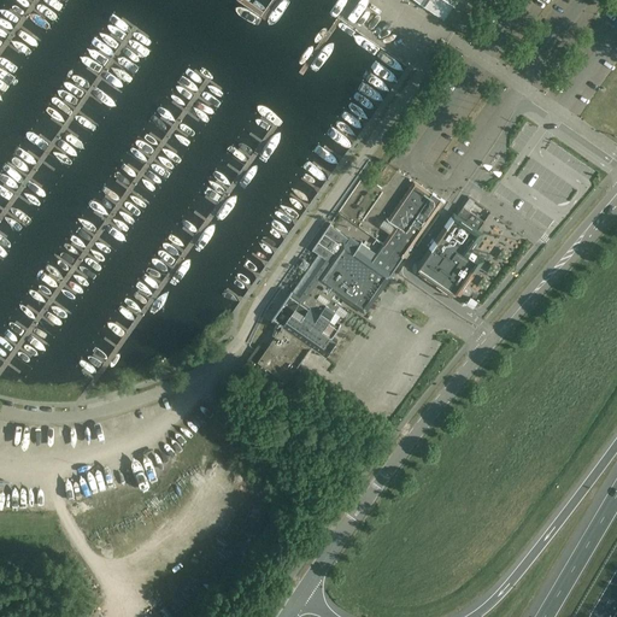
[(456,4),(450,0),(417,0),(445,19),(456,4)]
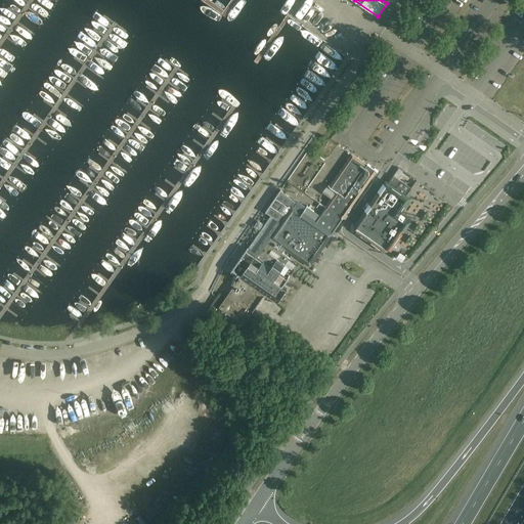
[(397,116),(393,124),(400,127),(403,119),(397,116)]
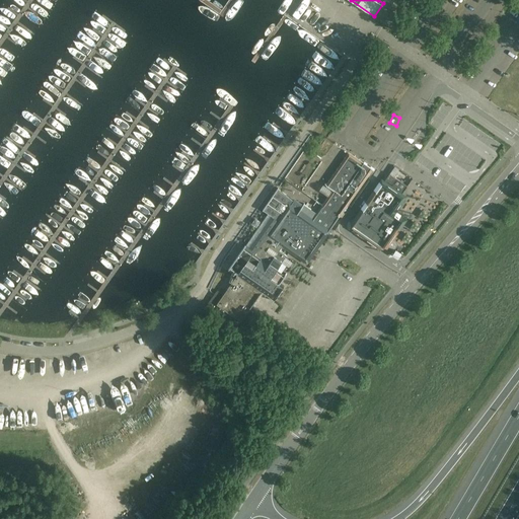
[(334,190),(323,205),(339,216),(358,189),(372,168),(374,170),(375,170),(364,162),(363,164),(354,158),(352,156),(348,157),(329,183),(328,186),(325,183),(334,190)]
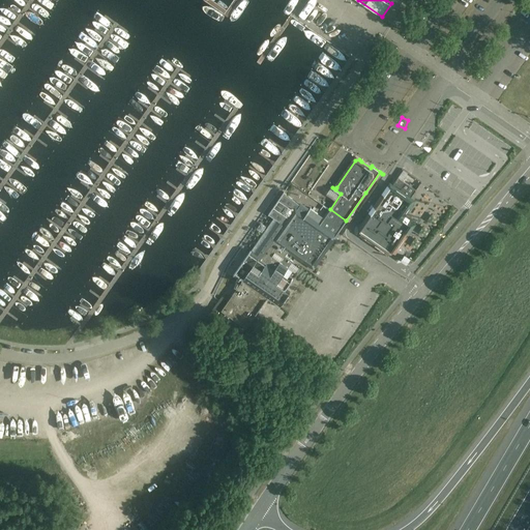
[(394,183),(412,196),(413,195),(416,190),(399,177),(394,182),(394,183)]
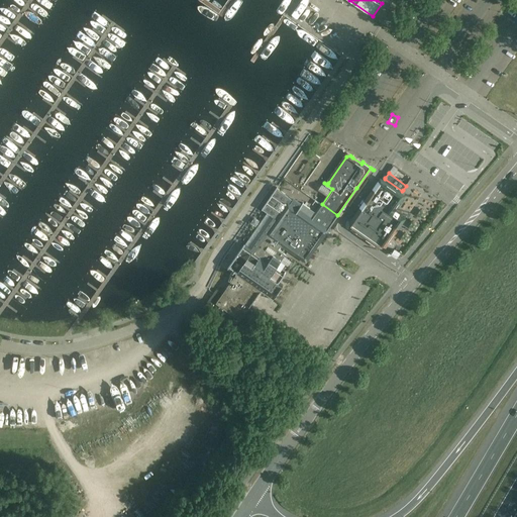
[(352,226),(380,246),(382,247),(383,245),(401,219),(390,212),(398,201),(396,199),(399,196),(381,184),(380,182),(375,190),(376,191),(367,203),(366,202),(362,208),(363,209),(351,224),(350,225),(352,226)]
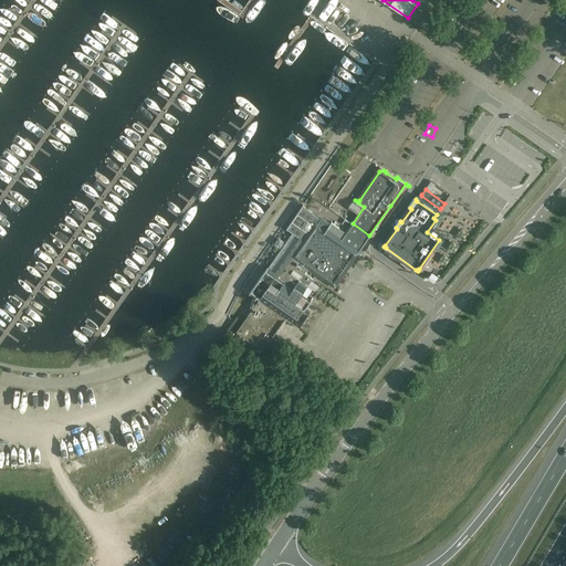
[(260,299),(237,332),(263,350),(286,317),(300,327),(311,312),(305,308),(312,301),(301,294),(312,279),(304,274),(310,266),(324,276),(323,278),(334,285),(369,236),(353,223),(346,233),(331,222),(329,226),(303,207),(302,207),(287,229),(286,229),(303,241),(278,278),(266,270),(250,292),(260,299)]
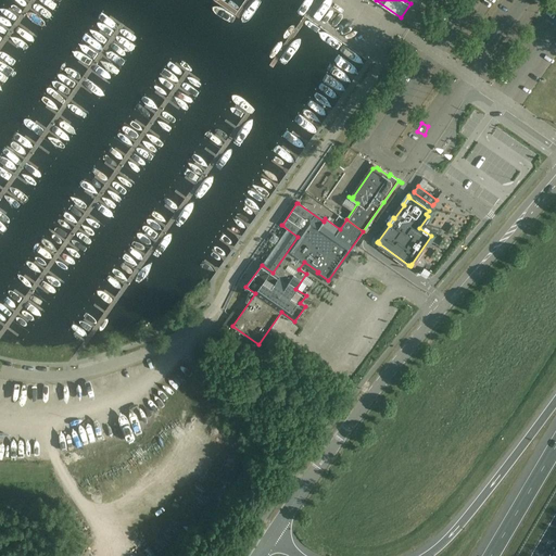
[(451,224),(454,235),(465,231),(462,220),(451,224)]
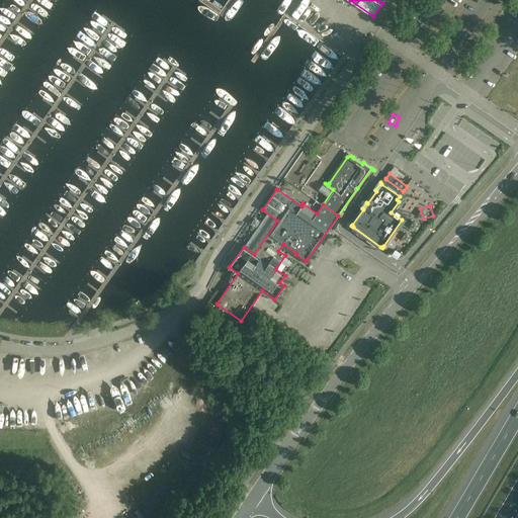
[(409,228),(403,237),(412,243),(418,234),(409,228)]
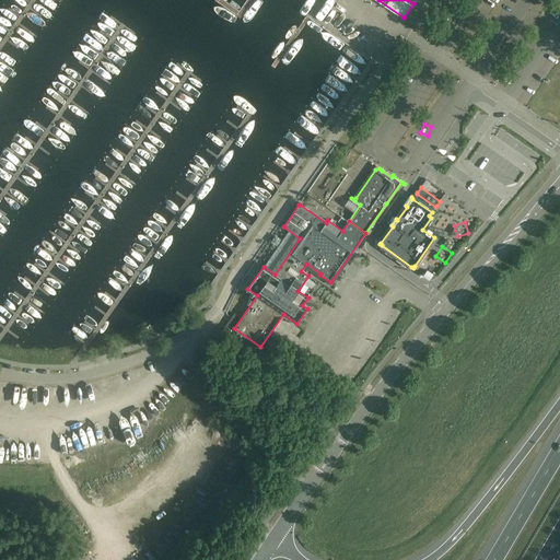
[(430,277),(434,270),(428,266),(423,272),(430,277)]
